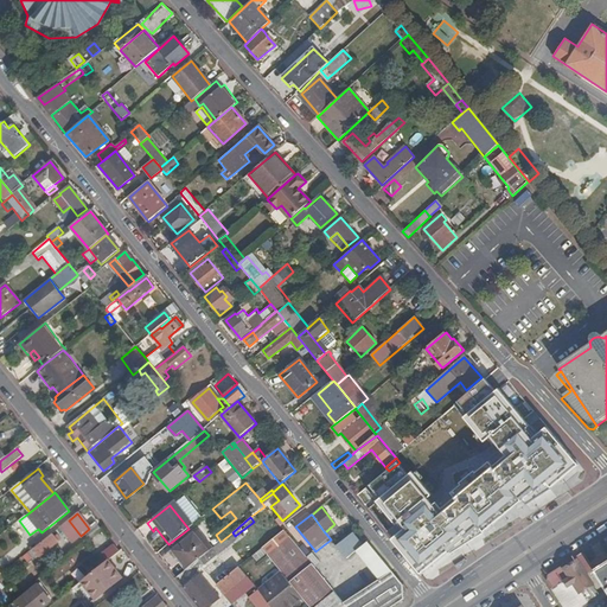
[(59,528),(72,544),(81,537),(81,536),(69,521),(59,528)]
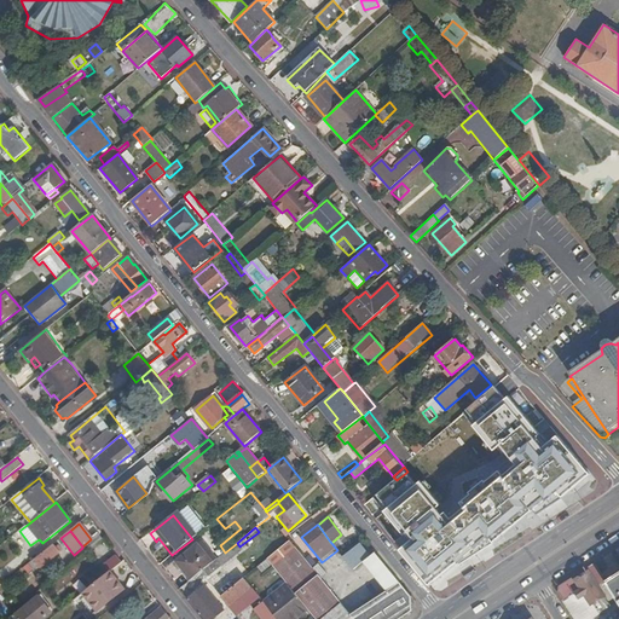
[(98,534),(91,539),(82,547),(82,548),(86,554),(103,541),(98,534)]
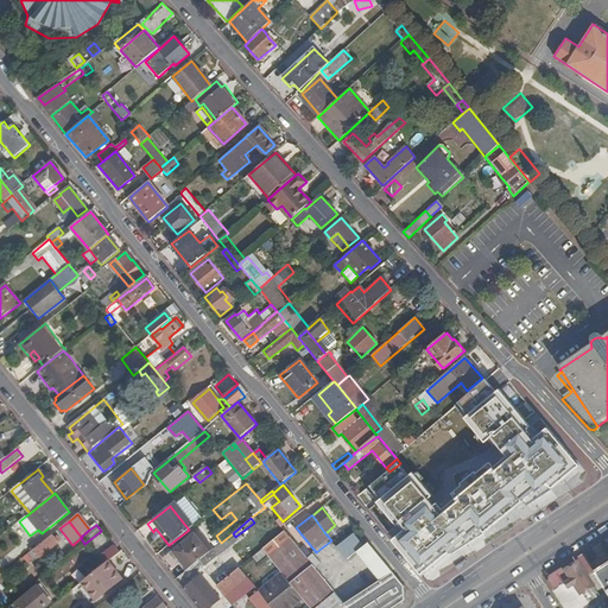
[(335,525),(325,533),(331,540),(334,543),(343,534),(335,525)]
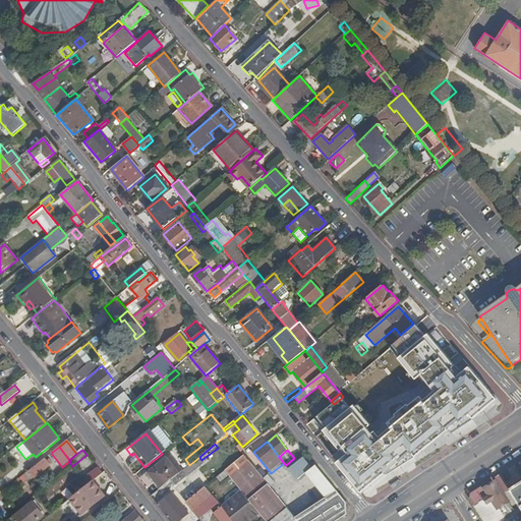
[(168,456),(165,459),(177,475),(181,472),(168,456)]
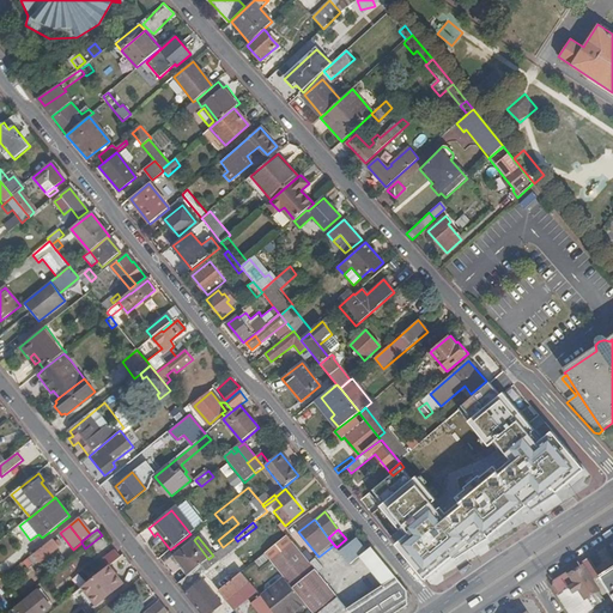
[(271,562),(285,578),(307,605),(313,612),(351,612),(319,574),(310,563),(287,536),(266,554),(271,562)]
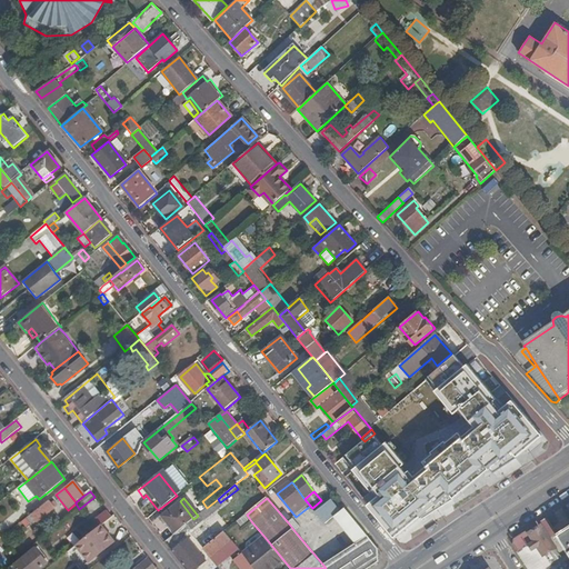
[(218,499),(207,508),(199,515),(203,520),(222,505),(220,502),(218,499)]
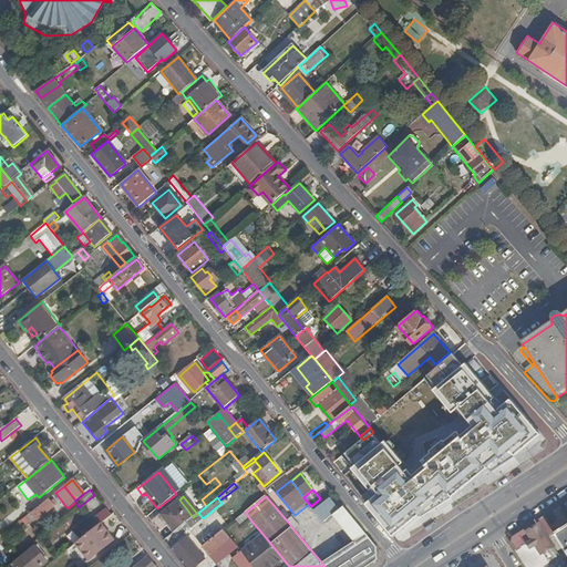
[(53,505),(49,498),(31,513),(35,519),(53,505)]
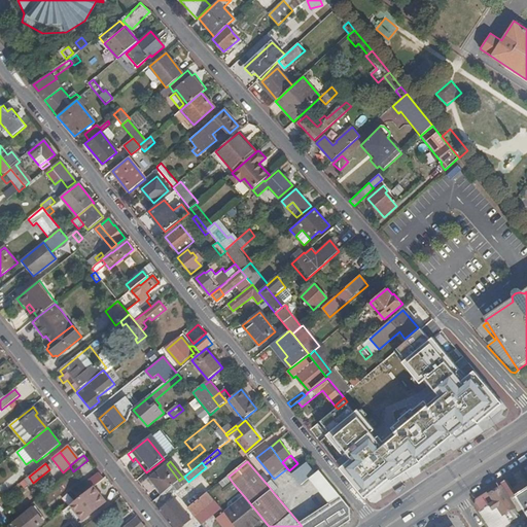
[(311,480),(316,476),(307,463),(292,475),(302,487),(311,480)]
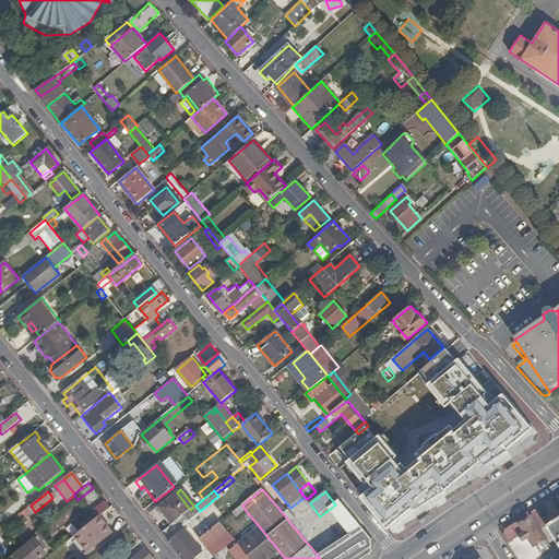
[(177,492),(158,508),(171,525),(173,524),(179,519),(190,510),(177,492)]
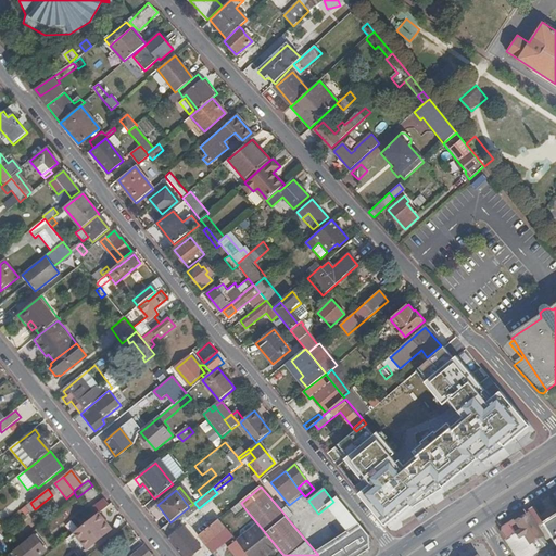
[(333,502),(328,506),(350,532),(359,523),(338,497),(333,502)]
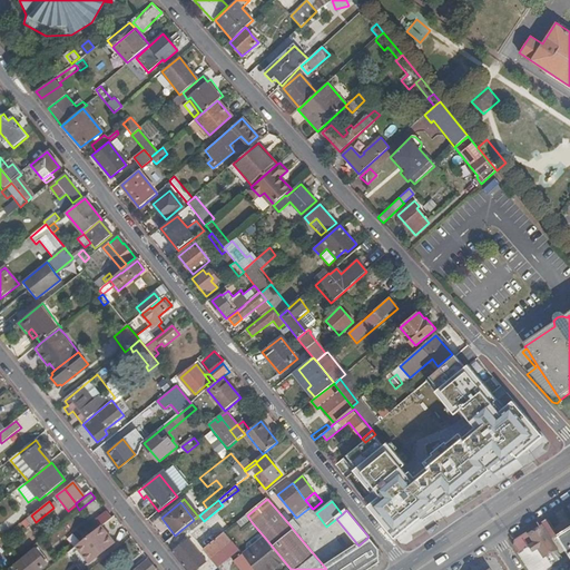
[(108,512),(97,521),(102,527),(112,519),(108,512)]
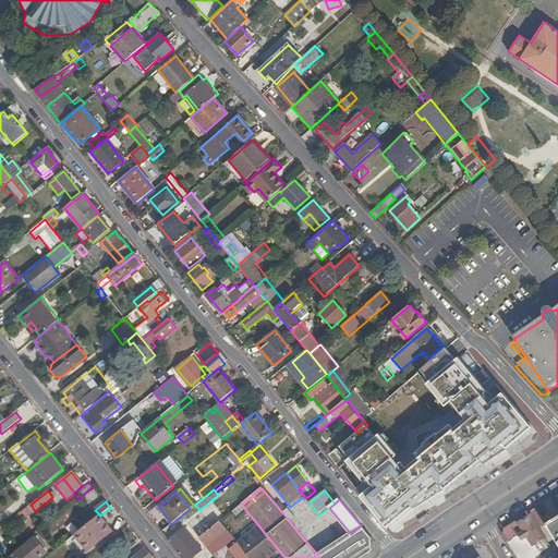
[(31,505),(25,509),(31,514),(35,511),(31,505)]
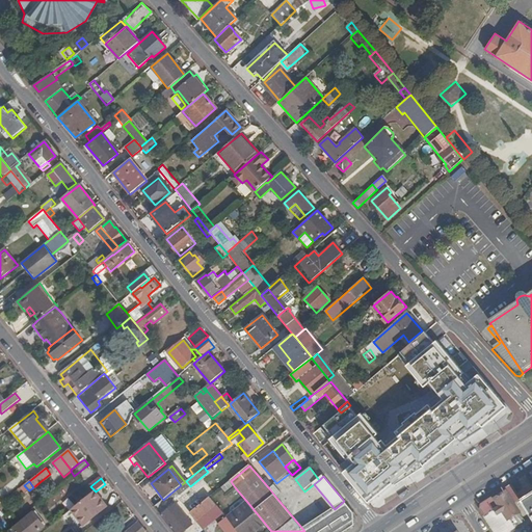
[(185,482),(181,485),(170,494),(175,500),(178,497),(190,486),(186,481),(185,482)]
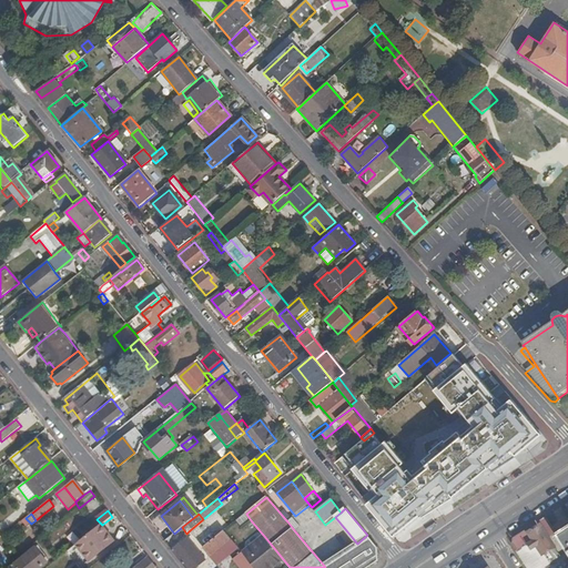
[(237,520),(242,527),(251,520),(246,514),(237,520)]
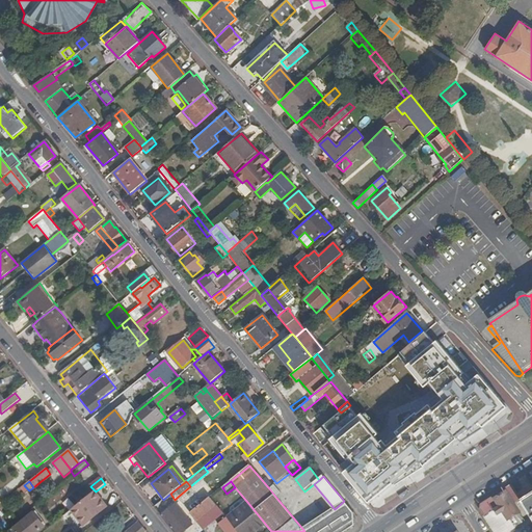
[(274,484),(269,488),(276,498),(282,495),(274,484)]
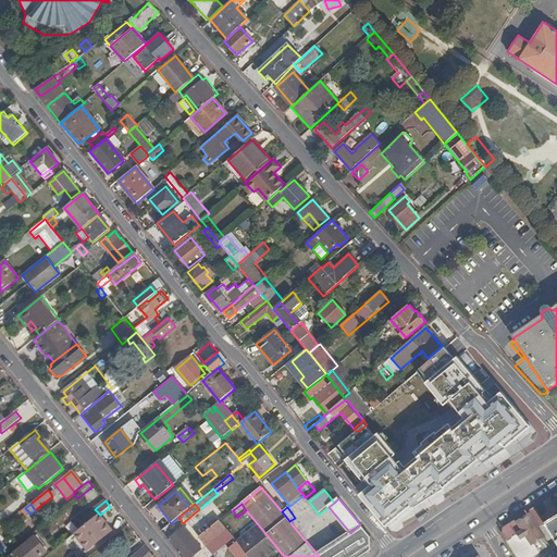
[(503,528),(503,533),(517,556),(532,556),(549,546),(528,511),(503,528)]
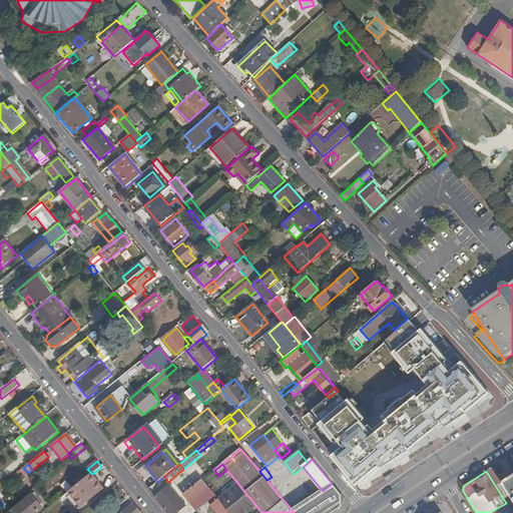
[(85,504),(103,490),(92,474),(73,489),(85,504)]
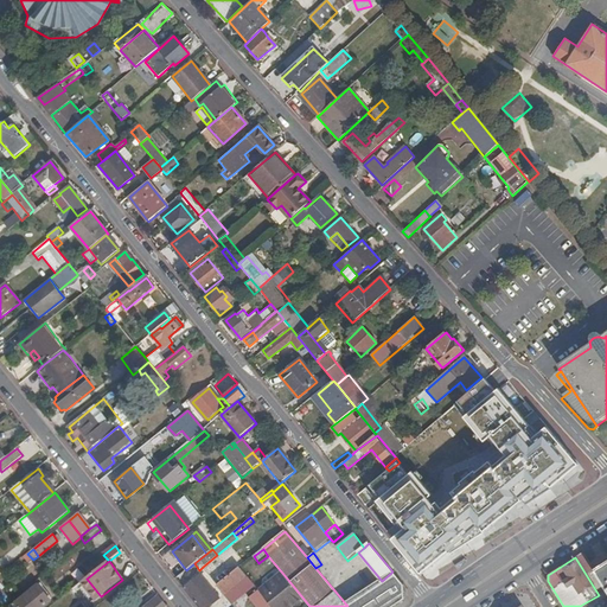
[(195,563),(187,569),(193,576),(181,586),(184,588),(200,575),(198,572),(199,570),(195,563)]
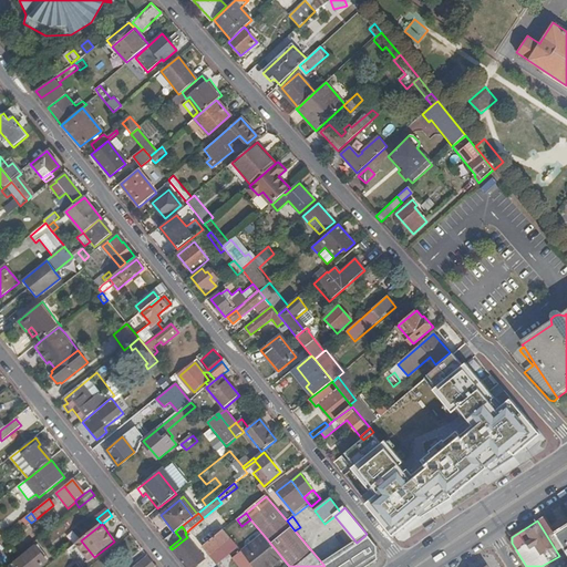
[(566,528),(556,536),(566,553),(566,528)]
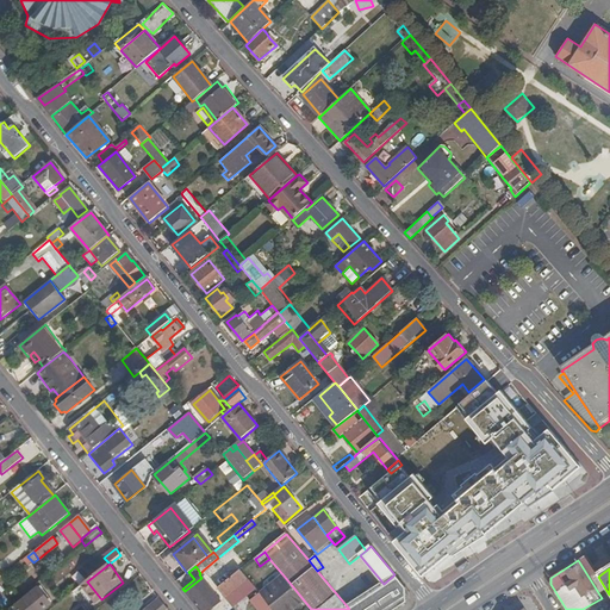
[(201,578),(221,602),(225,598),(218,589),(204,570),(200,573),(199,574),(201,578)]
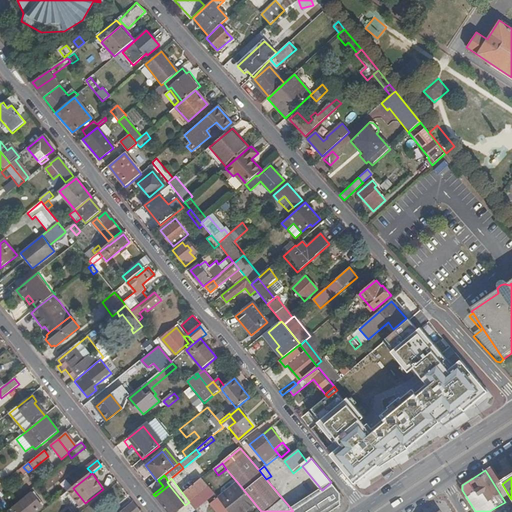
[(189,502),(194,508),(206,499),(201,493),(209,486),(202,478),(183,494),(189,502)]
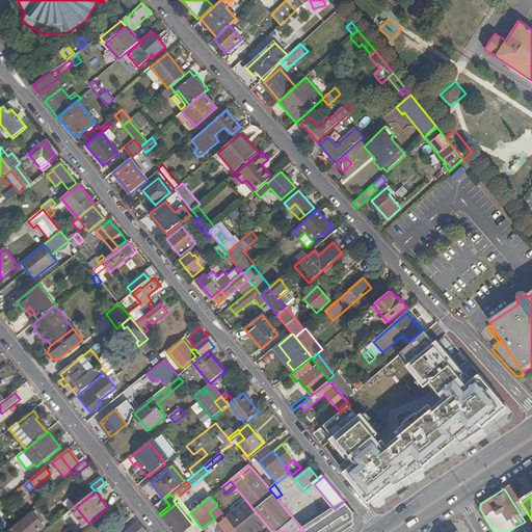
[(164,499),(163,500),(154,507),(159,513),(169,505),(164,499)]
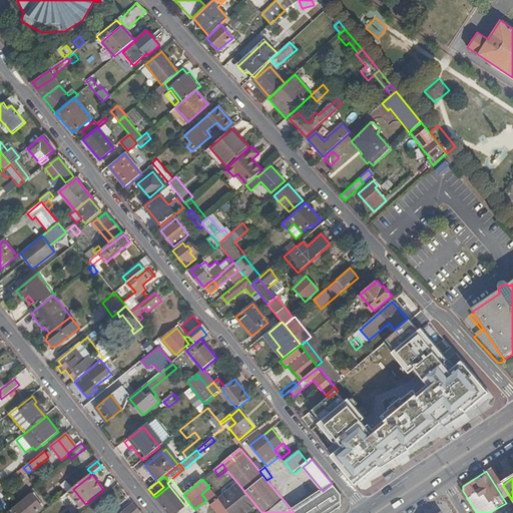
[(186,481),(179,487),(184,493),(191,487),(186,481)]
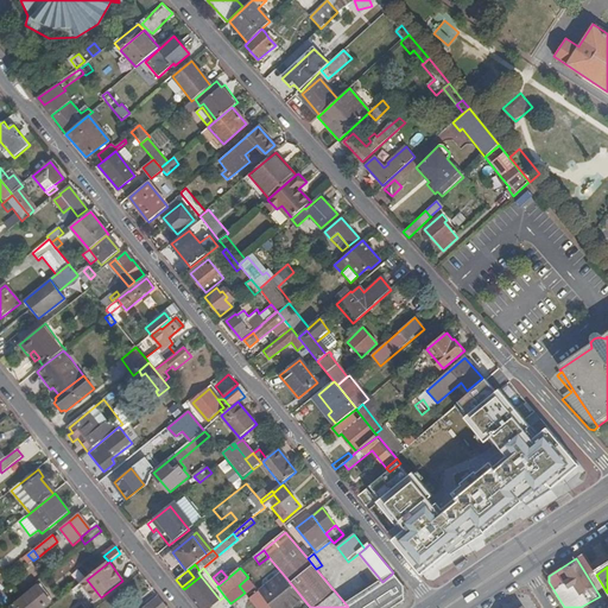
[(382,582),(350,607),(393,607),(409,599),(410,593),(393,572),(382,582)]
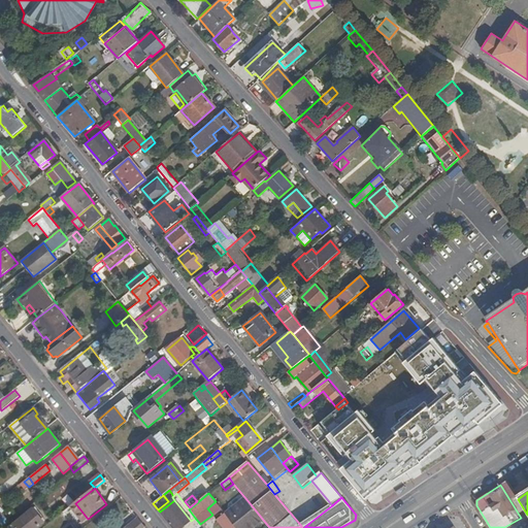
[(245,498),(226,515),(236,527),(255,527),(264,521),(245,498)]
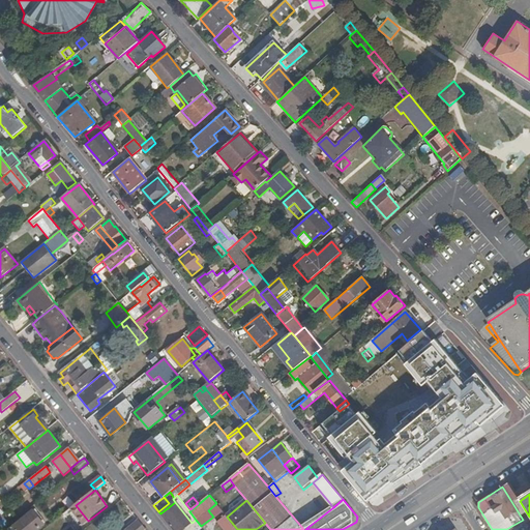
[(175,502),(160,513),(173,529),(182,529),(192,523),(175,502)]
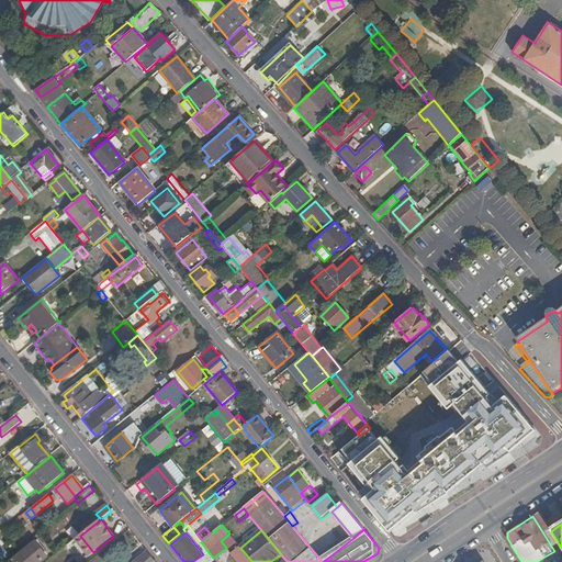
[(36,561),(33,557),(42,549),(37,542),(29,550),(13,561),(36,561)]
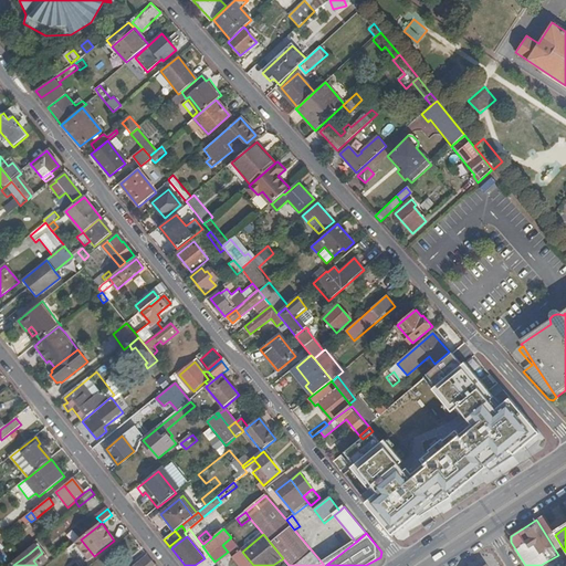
[(0,549),(0,564),(1,565),(4,565),(10,562),(0,549)]
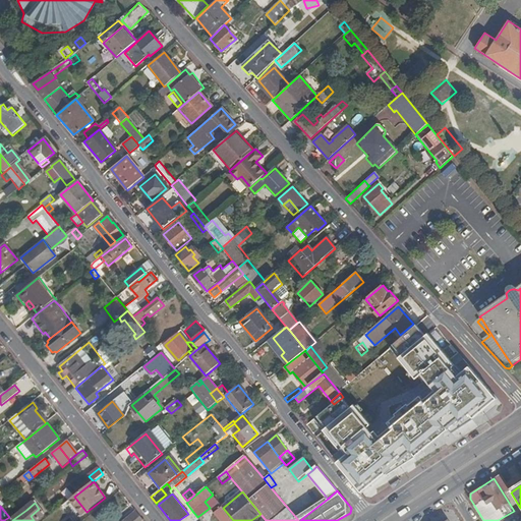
[(39,509),(31,516),(34,520),(37,520),(44,516),(39,509)]
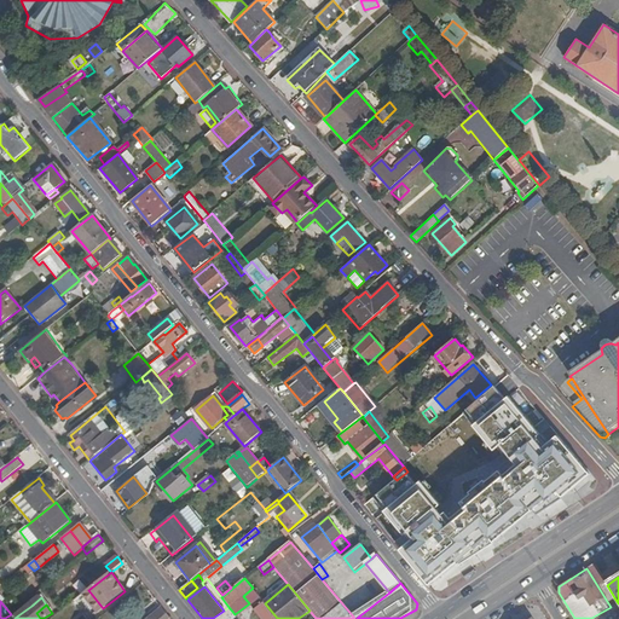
[(171,618),(161,608),(146,618),(171,618)]
